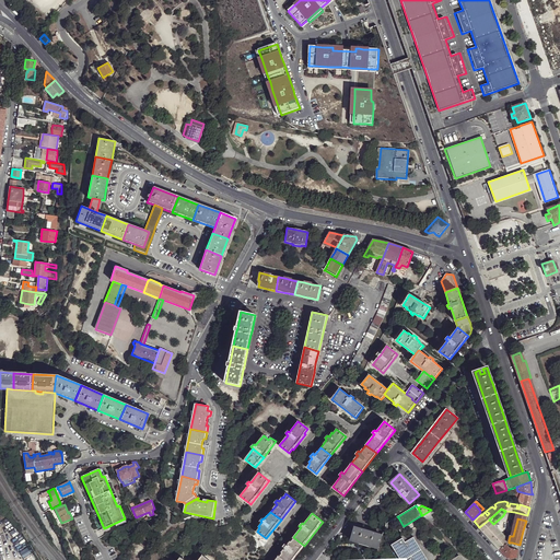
[(489,520),(479,527),(488,537),(490,539),(500,550),(506,544),(509,543),(509,541),(508,540),(505,537),(493,524),(489,520)]
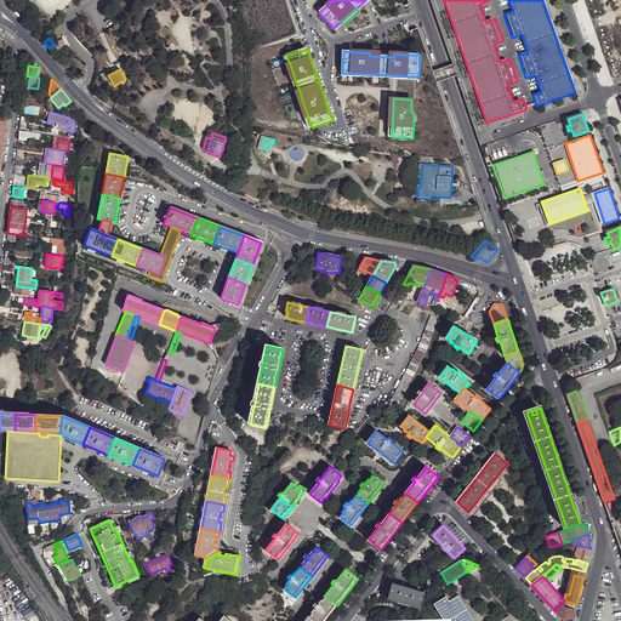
[(389,599),(419,609),(422,594),(411,591),(410,590),(406,588),(393,585),(389,599)]
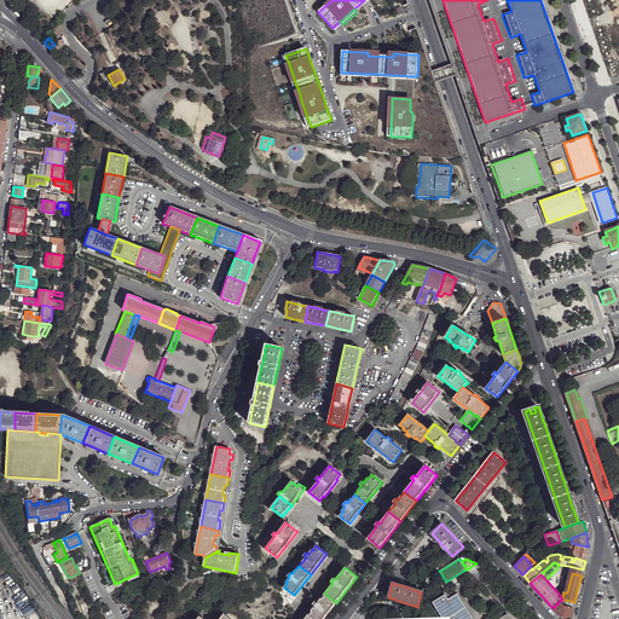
[(314,618),(323,618),(336,603),(324,594),(317,602),(314,601),(312,605),(314,606),(308,613),(314,618)]
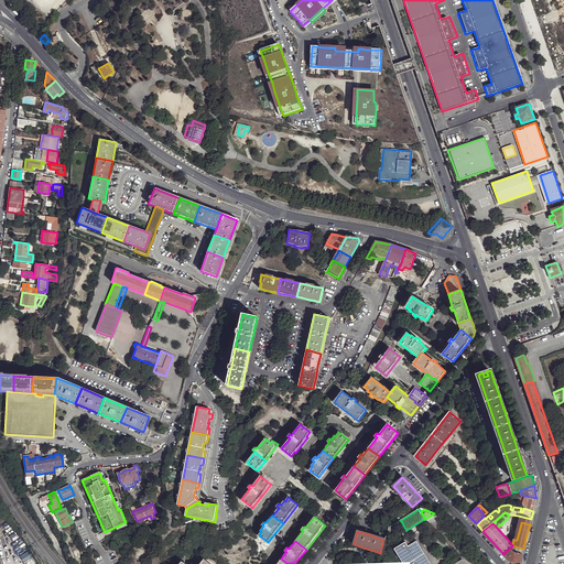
[(430,563),(416,541),(411,544),(408,546),(405,542),(394,549),(403,563),(430,563)]
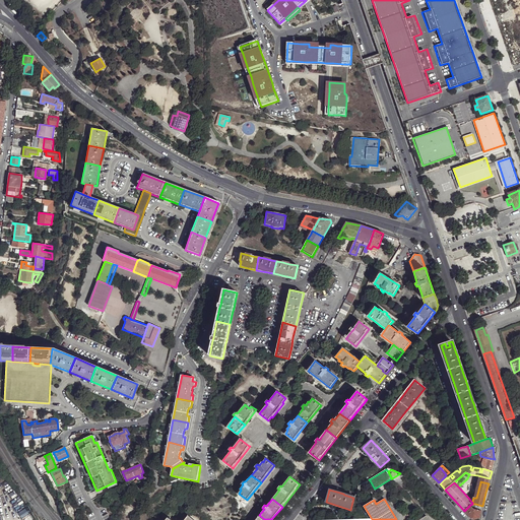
[(470,505),(464,511),(472,519),(479,518),(481,511),(474,509),(470,505)]
